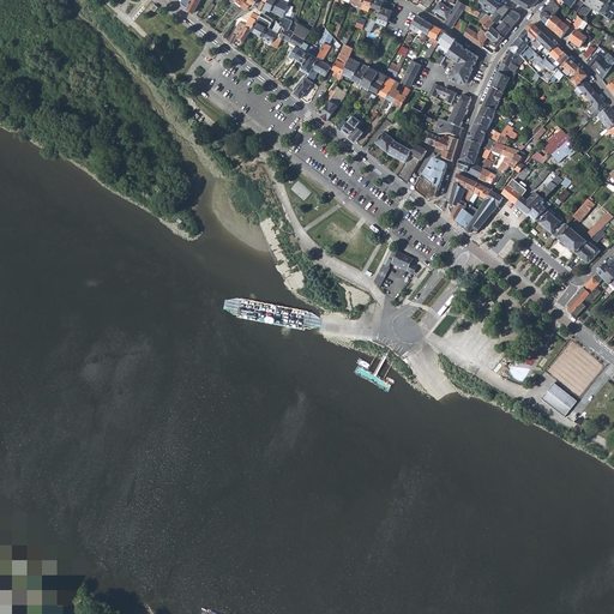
[(191,0),(187,8),(194,13),(200,0),(191,0)]
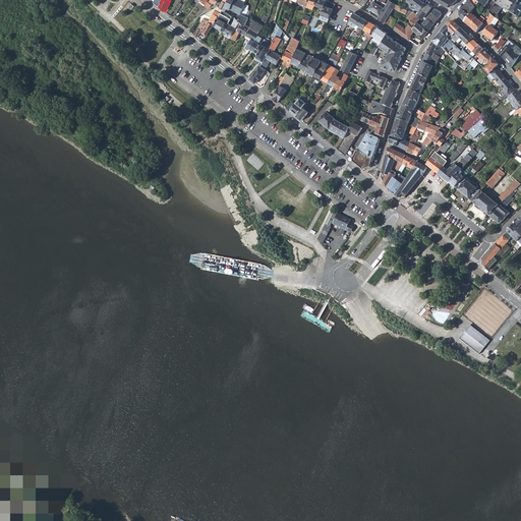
[(220,7),(219,8),(222,10),(227,2),(227,0),(223,0),(223,1),(222,0),(201,0),(207,4),(206,5),(209,7),(210,7),(211,6),(214,3),(220,7)]
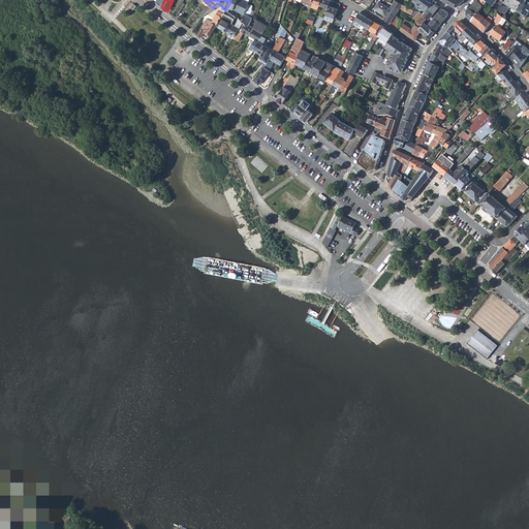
[(229,7),(235,9),(239,0),(230,0),(230,2),(225,10),(227,11),(229,7)]
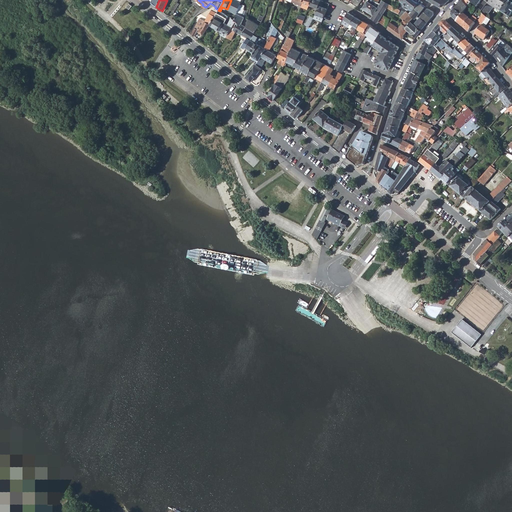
[(232,11),(236,13),(239,8),(241,1),(237,0),(232,0),(231,4),(235,6),(232,11)]
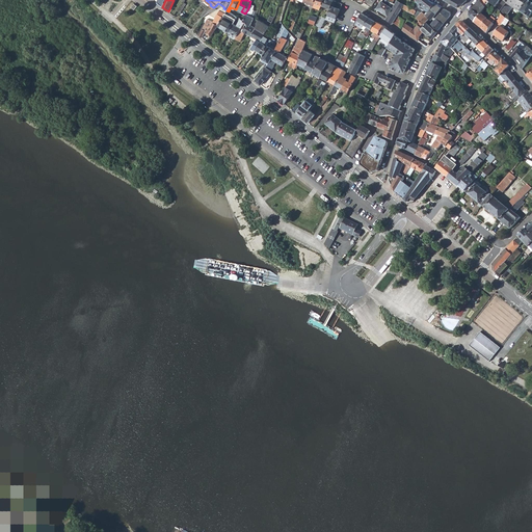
[(394,5),(401,9),(402,8),(404,4),(396,0),(396,2),(394,5)]
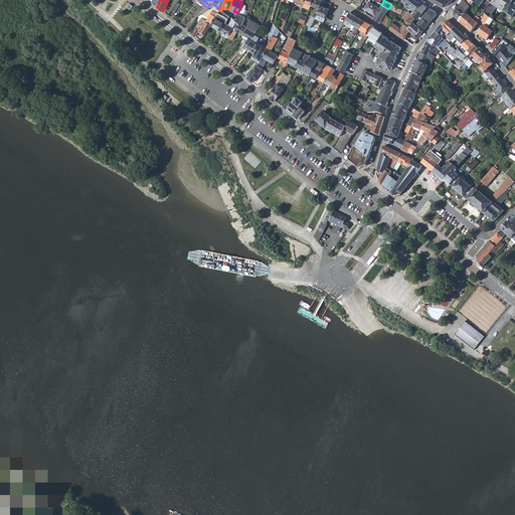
[(417,0),(416,0),(403,0),(398,8),(403,10),(407,12),(409,11),(412,13),(414,11),(416,8),(419,5),(420,2),(417,0)]
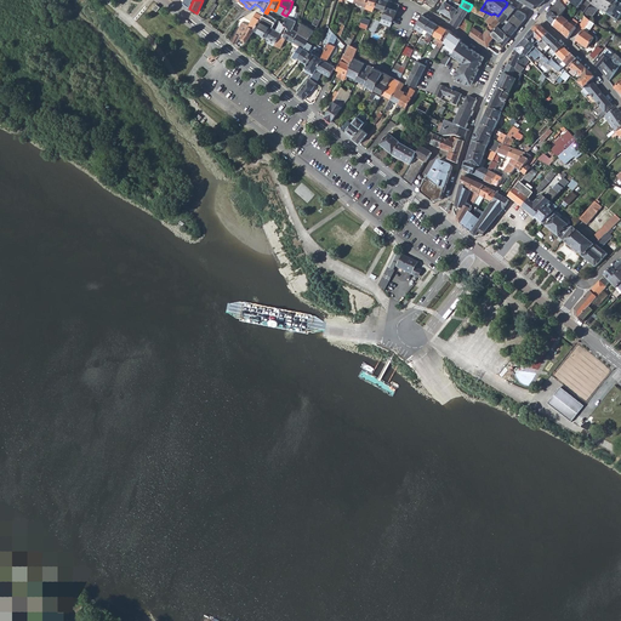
[(568,9),(571,3),(568,0),(560,0),(557,5),(547,15),(548,20),(554,24),(560,17),(564,12),(568,9)]
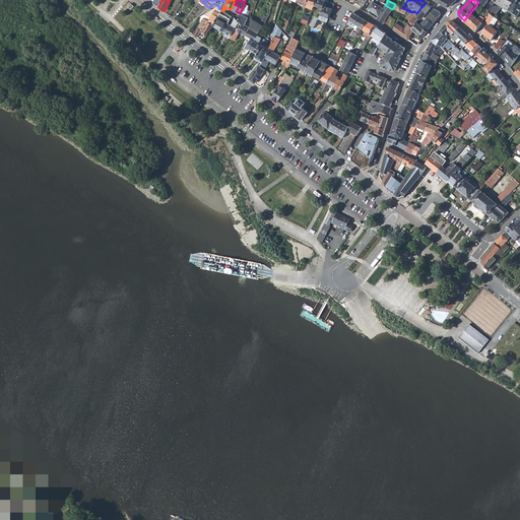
[(502,7),(508,11),(515,0),(498,0),(498,1),(496,3),(493,7),(490,11),(491,13),(492,14),(494,16),(502,7)]
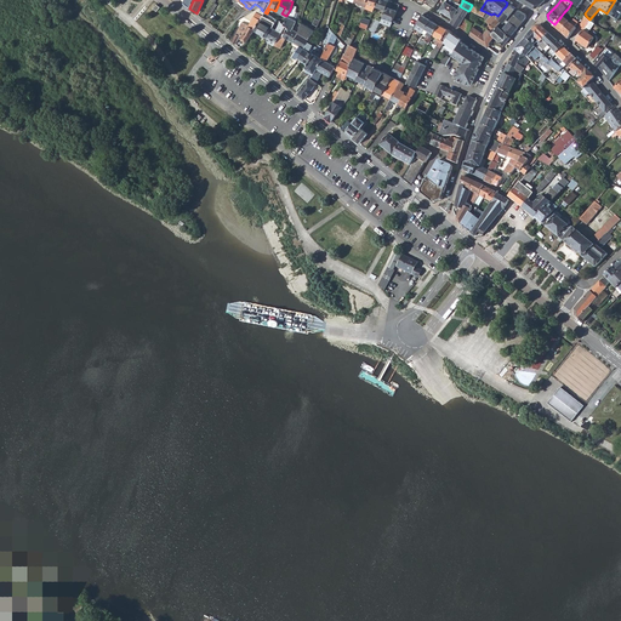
[(620,0),(615,0),(607,13),(608,15),(605,16),(608,17),(609,16),(617,22),(620,16),(620,0)]
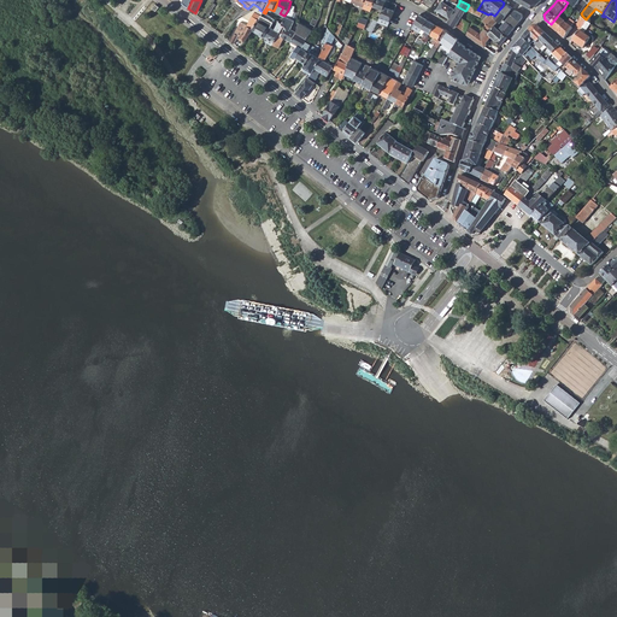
[(391,3),(387,1),(385,6),(382,10),(380,17),(377,21),(377,22),(388,25),(391,21),(394,10),(388,9),(391,3)]
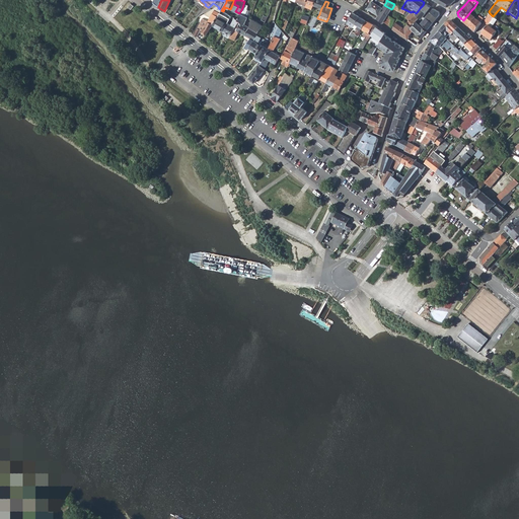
[(367,8),(378,15),(382,8),(372,1),(367,8)]
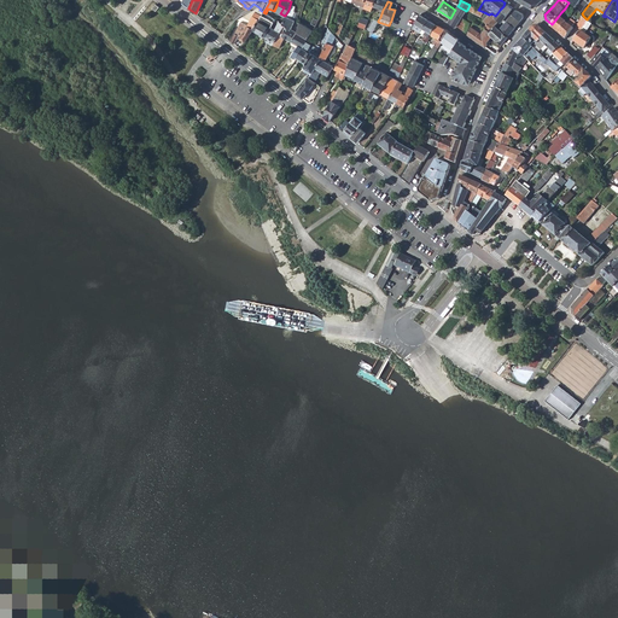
[(500,10),(497,13),(495,16),(494,17),(499,21),(501,23),(513,7),(506,4),(505,3),(503,6),(500,10)]
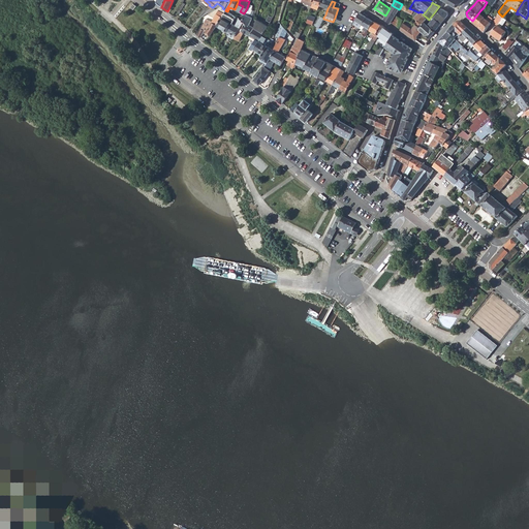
[(396,16),(399,9),(392,5),(390,8),(385,16),(384,19),(391,23),(392,23),(396,16)]
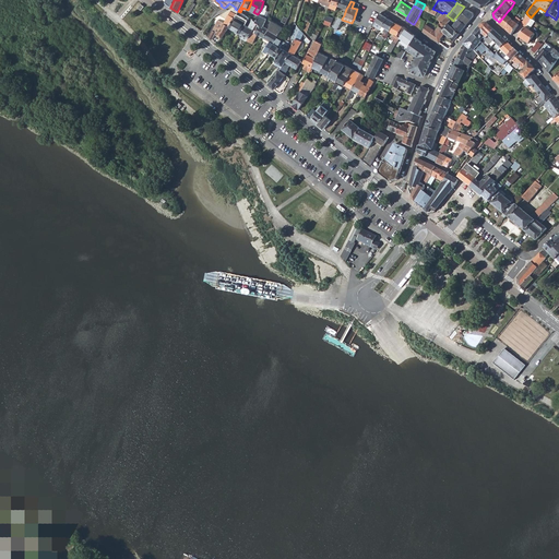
[(429,7),(427,11),(435,15),(436,14),(439,18),(438,20),(441,22),(444,25),(448,23),(451,19),(447,15),(448,14),(444,12),(442,13),(438,11),(432,9),(429,7)]
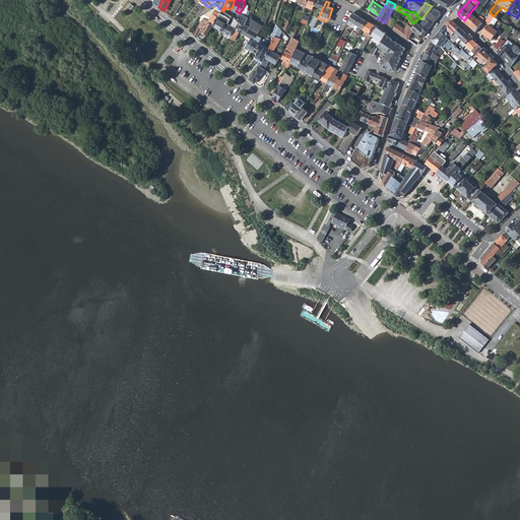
[(210,17),(208,22),(213,24),(217,16),(221,10),(218,8),(216,7),(205,14),(210,17)]
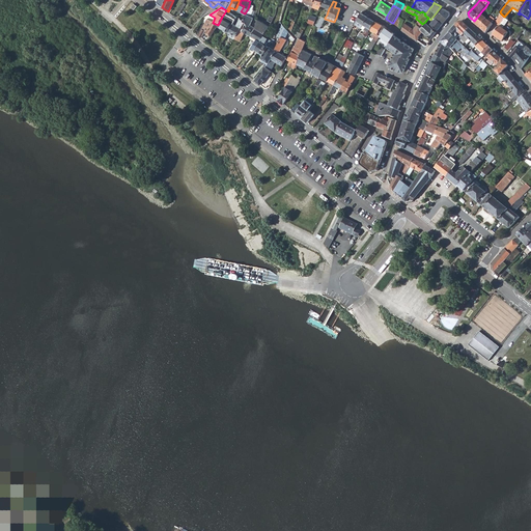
[(245,33),(251,36),(251,35),(252,32),(254,26),(257,19),(254,18),(251,26),(250,25),(253,18),(250,17),(253,10),(248,8),(245,14),(243,20),(245,21),(247,22),(245,27),(243,26),(236,36),(235,38),(240,42),(245,33)]
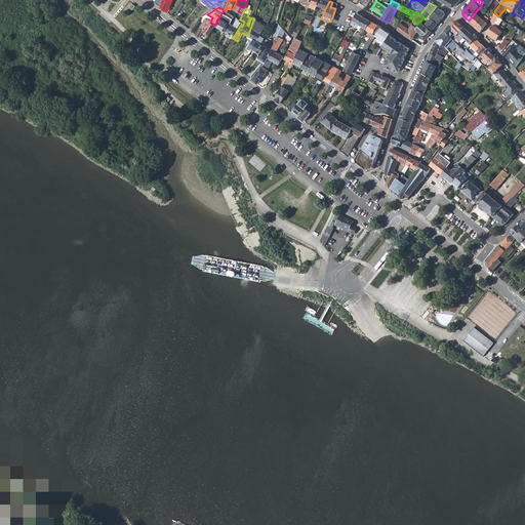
[(438,8),(431,17),(438,24),(445,14),(445,12),(438,8)]
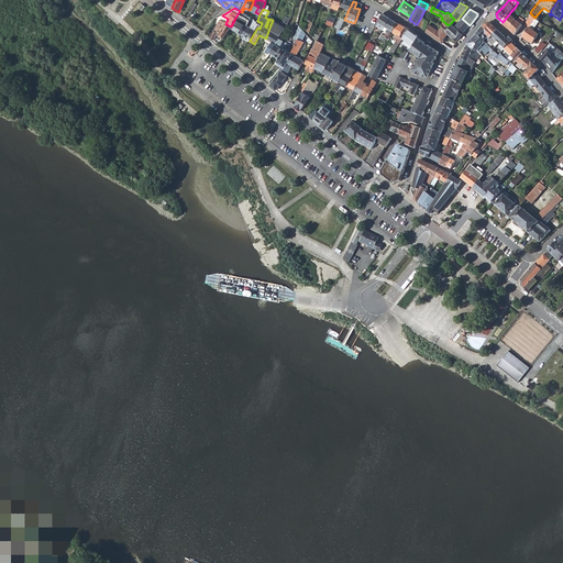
[(230,28),(242,34),(246,25),(243,23),(246,14),(242,12),(240,11),(235,18),(231,26),(230,28)]
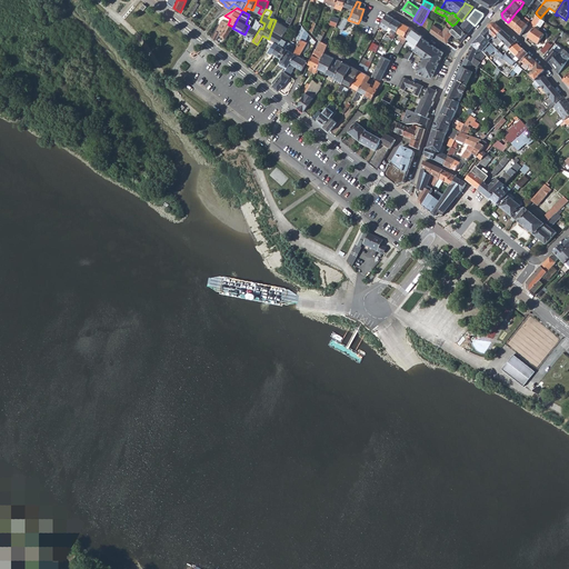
[(382,20),(381,22),(380,26),(383,27),(387,30),(388,29),(389,27),(393,18),(386,13),(382,20)]
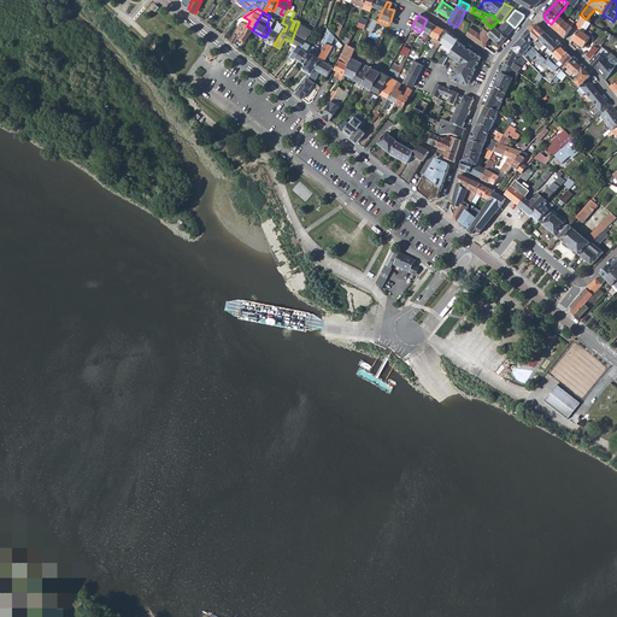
[(564,23),(557,17),(551,24),(550,25),(557,31),(564,23)]
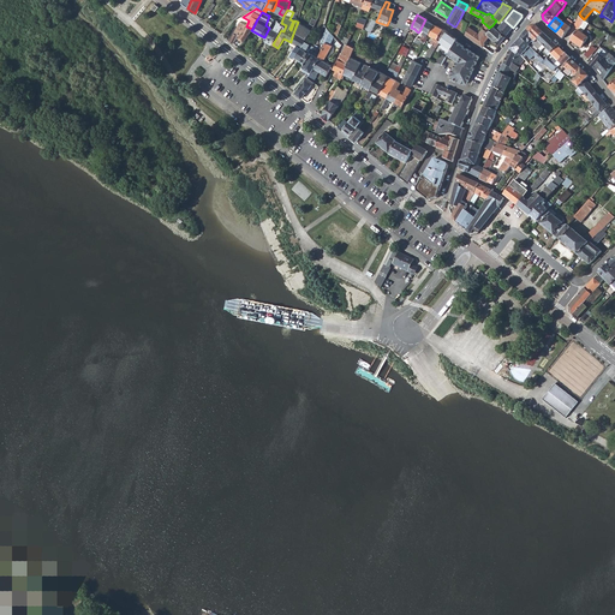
[(469,23),(460,18),(455,27),(465,34),(469,23)]
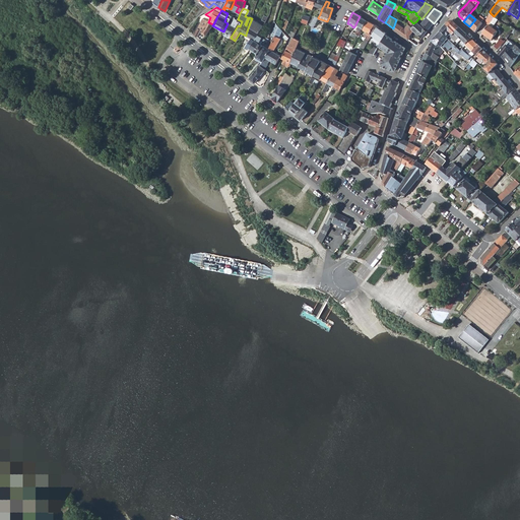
[(356,29),(358,29),(362,31),(363,29),(367,20),(360,16),(355,24),(354,26),(355,26),(356,24),(359,25),(356,29)]
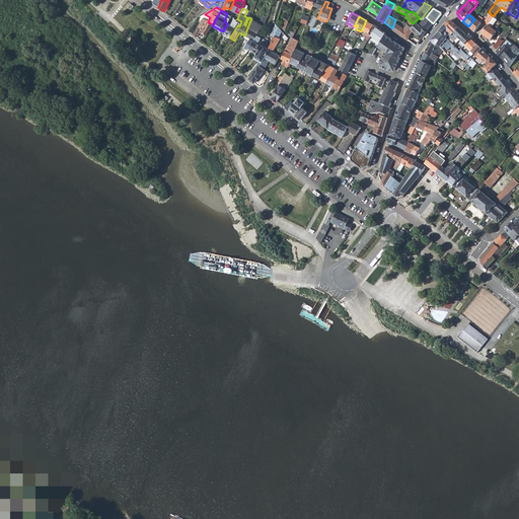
[(479,16),(474,19),(468,26),(474,32),(482,23),(480,22),(483,18),(479,16)]
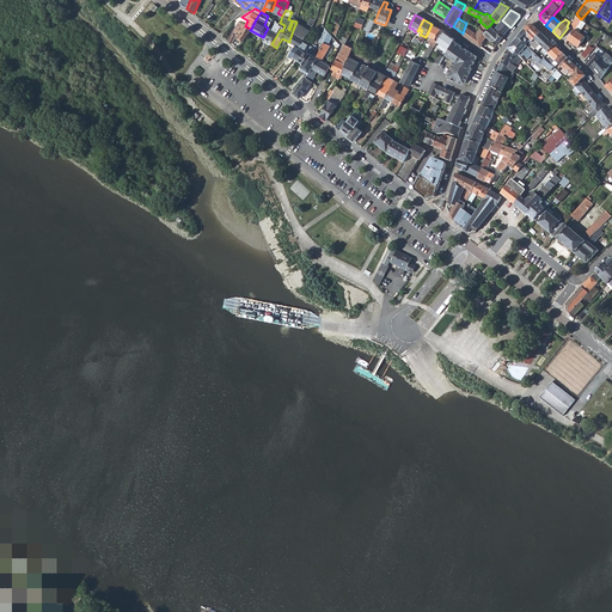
[(271,42),(273,42),(280,30),(282,24),(280,23),(277,20),(273,30),(268,28),(263,37),(271,42)]
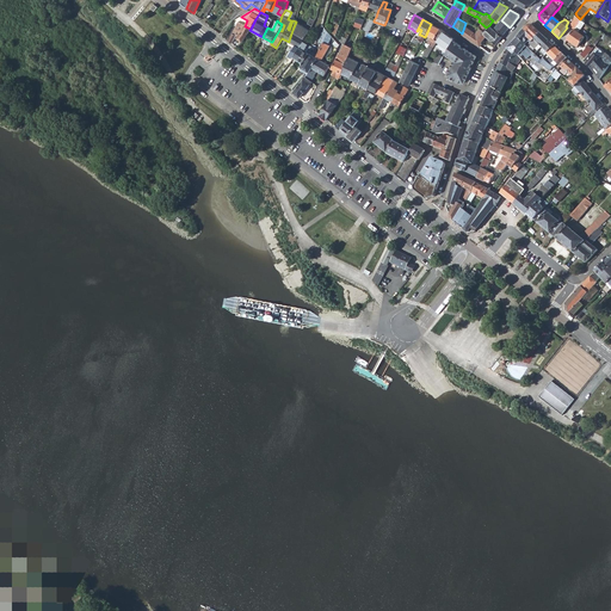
[(495,28),(504,34),(510,28),(501,20),(495,28)]
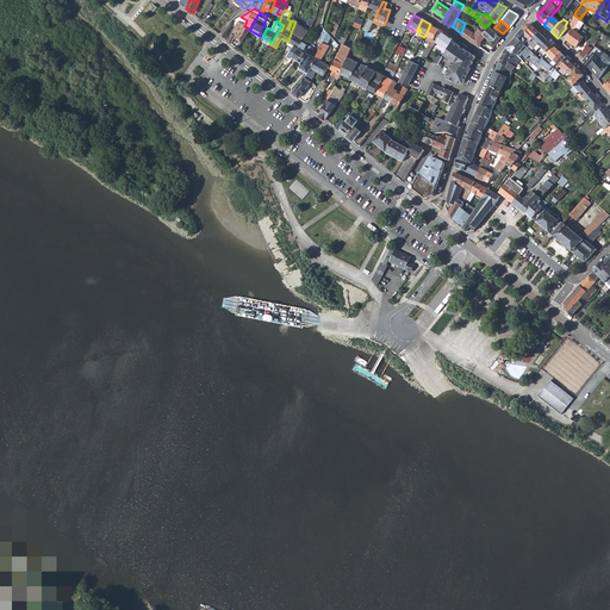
[(579,26),(583,22),(580,20),(576,27),(566,41),(576,48),(584,38),(576,32),(579,26)]
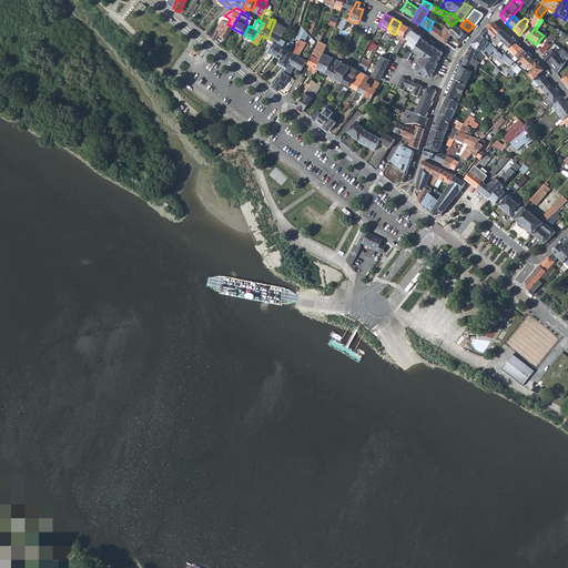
[(288,28),(275,20),(272,28),(270,34),(269,38),(269,39),(274,42),(277,44),(283,37),(288,28)]
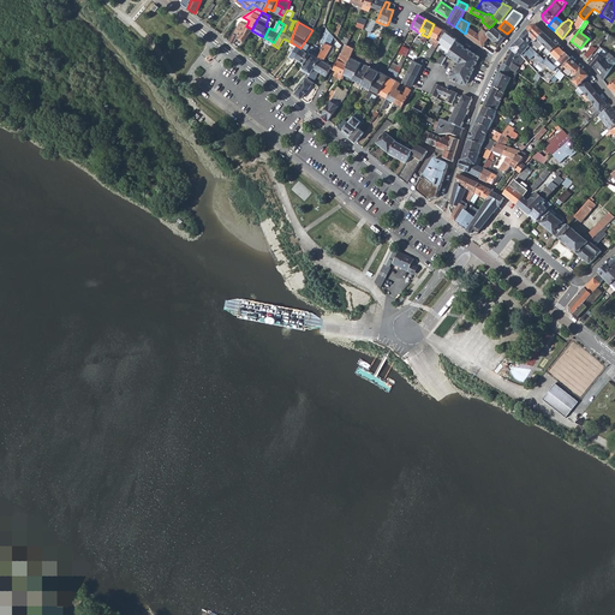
[(238,39),(244,43),(245,41),(248,39),(251,30),(252,29),(246,27),(239,23),(230,41),(233,45),(238,36),(239,37),(238,39)]
